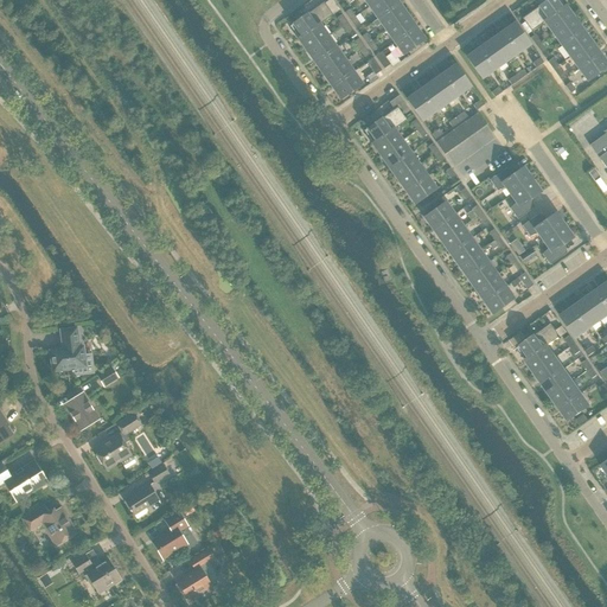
[(398,5),(395,0),(378,0),(370,6),(378,18),(398,5)]
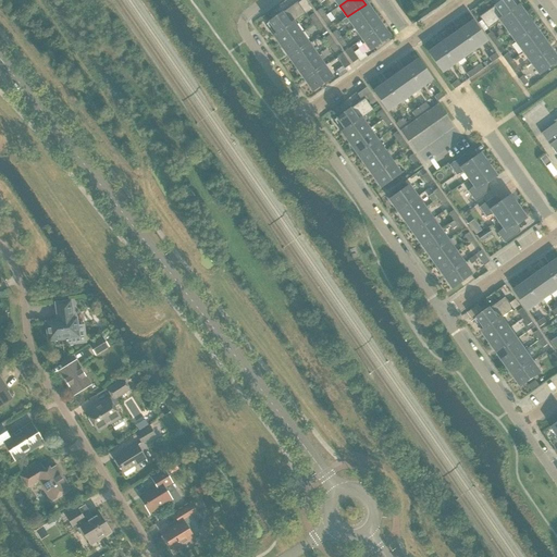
[(499,20),(517,7),(515,3),(516,3),(514,0),(503,0),(480,17),(487,28),(500,20),(499,20)]
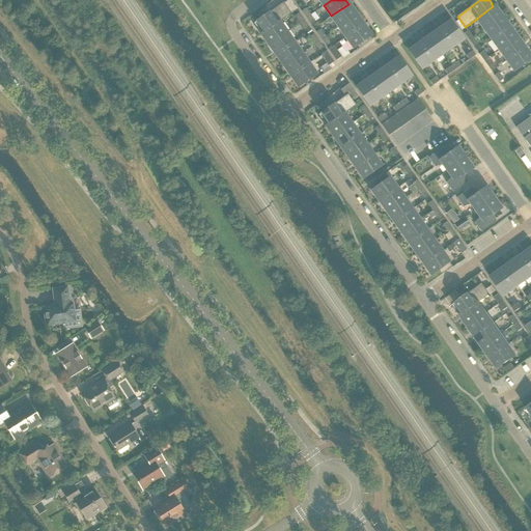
[(279,22),(291,14),(283,2),(254,23),(261,33),(279,22)]
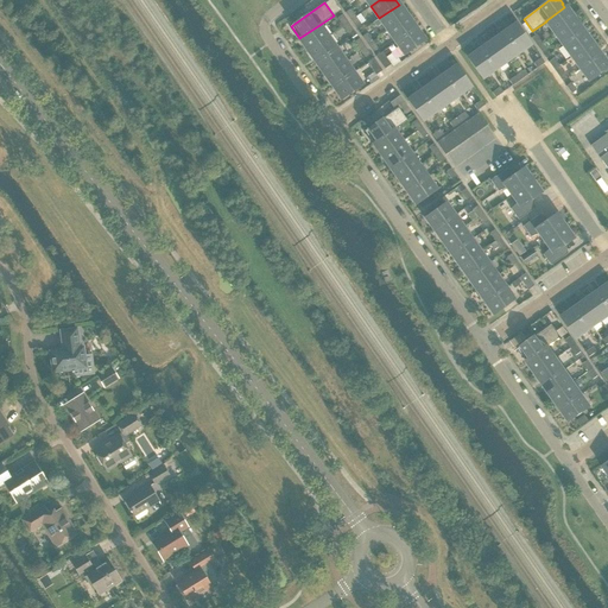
[(407,17),(399,5),(379,18),(387,31),(407,17)]
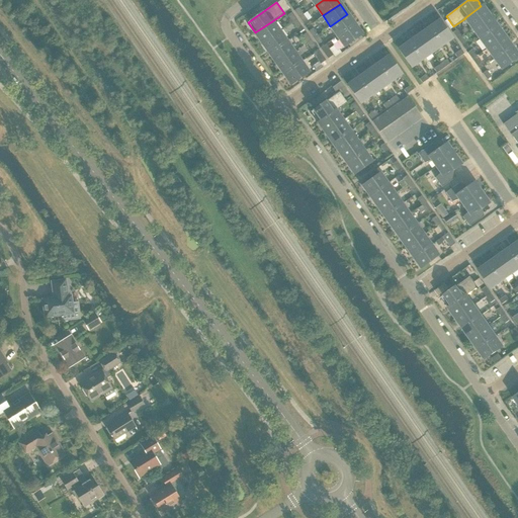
[(472,28),(490,16),(484,8),(483,9),(481,6),(464,18),(465,18),(472,28)]
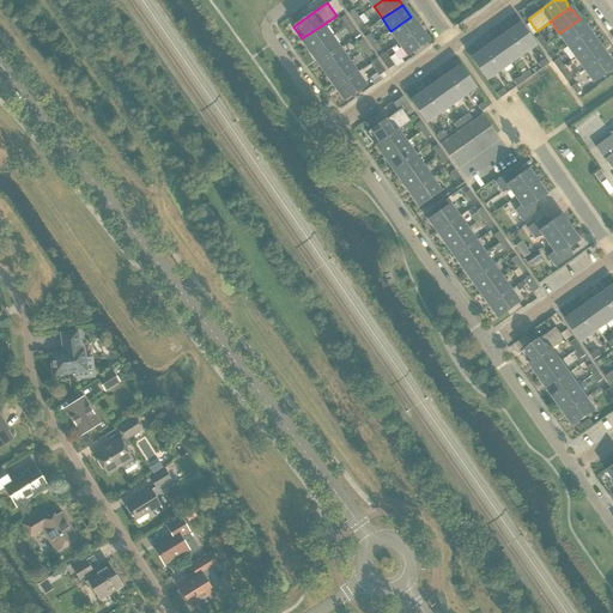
[(353,20),(358,17),(352,8),(347,12),(353,20)]
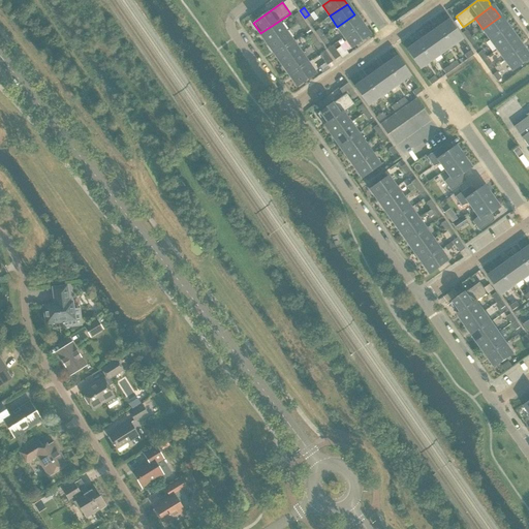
[(303,19),(298,12),(293,14),(299,22),(303,19)]
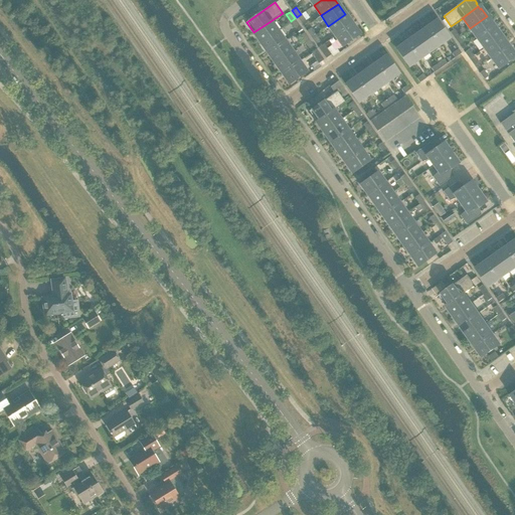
[(301,14),(297,17),(301,23),(306,20),(301,14)]
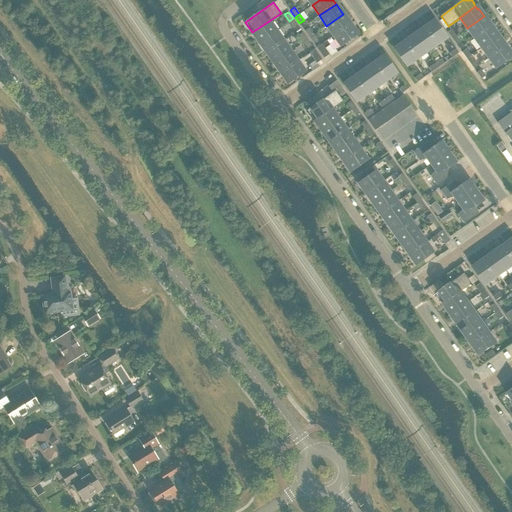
[(326,26),(334,36),(350,24),(343,14),(326,26)]
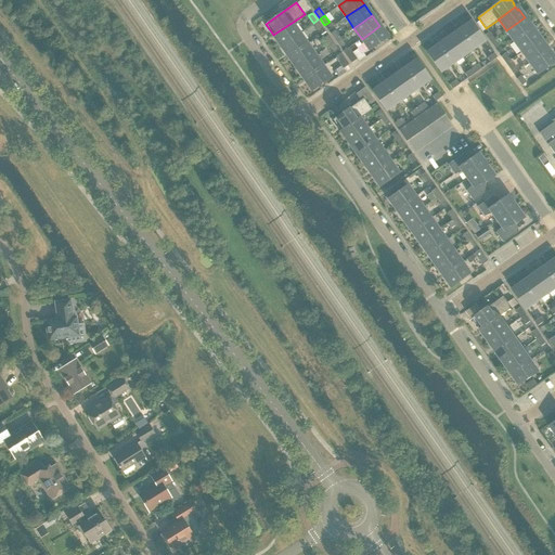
[(530,25),(525,17),(506,30),(514,41),(531,28),(529,25),(530,25)]
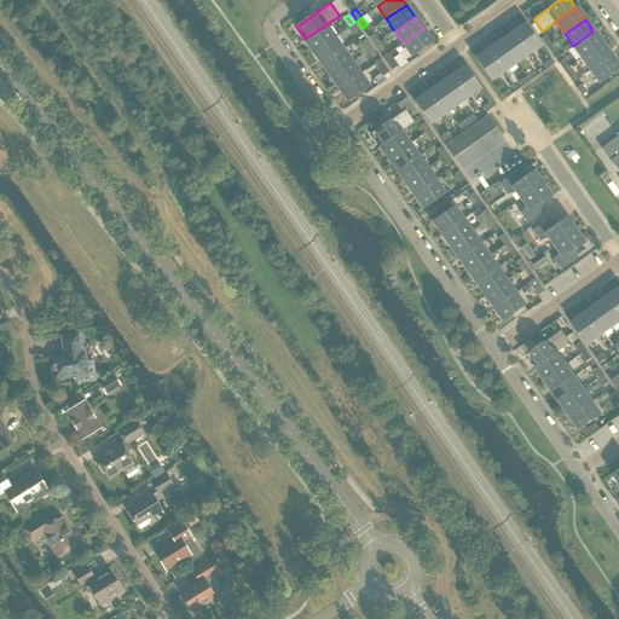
[(350,25),(354,33),(360,29),(354,22),(350,25)]
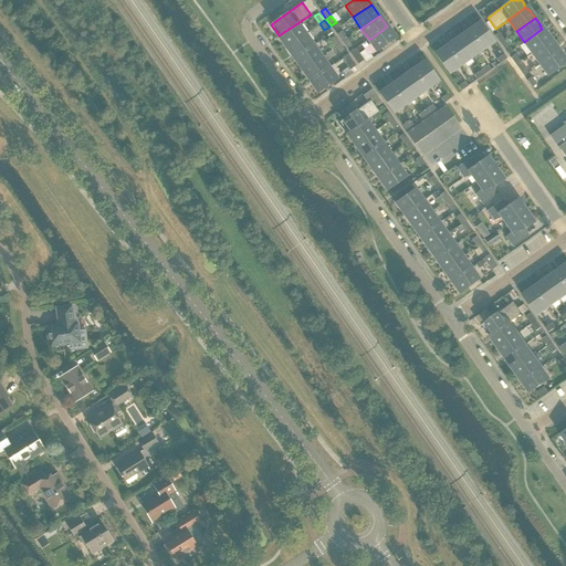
[(473,29),(470,31),(483,49),(494,41),(481,22),(473,28),(473,29)]
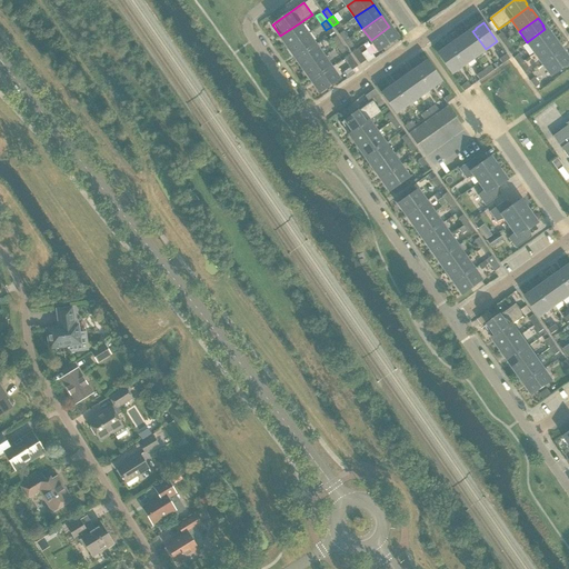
[(280,36),(288,47),(307,35),(299,23),(280,36)]
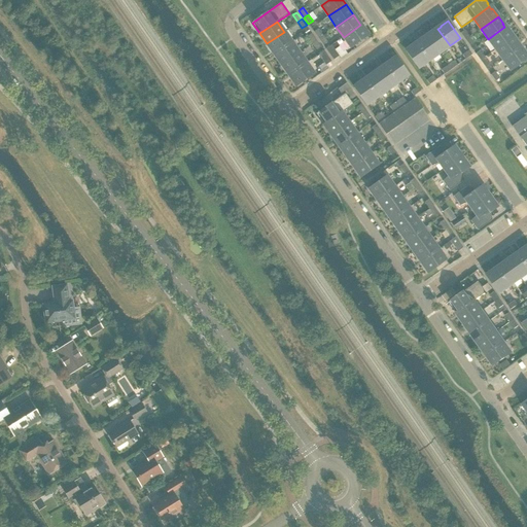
[(369,35),(360,25),(344,37),(351,47),(369,35)]
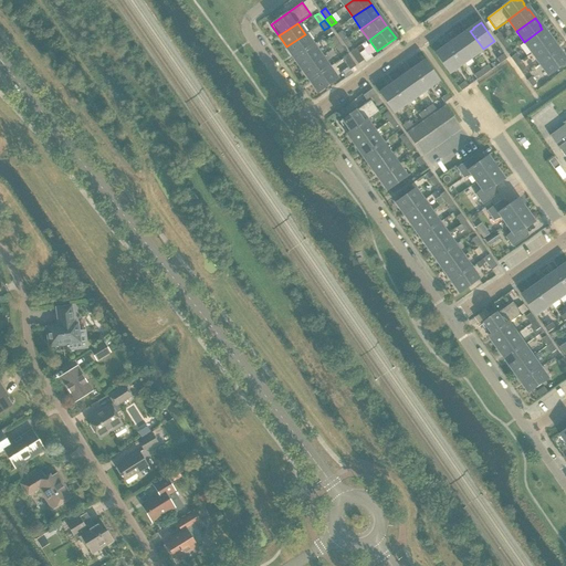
[(544,32),(542,29),(524,42),(532,53),(551,40),(545,32),(544,32)]
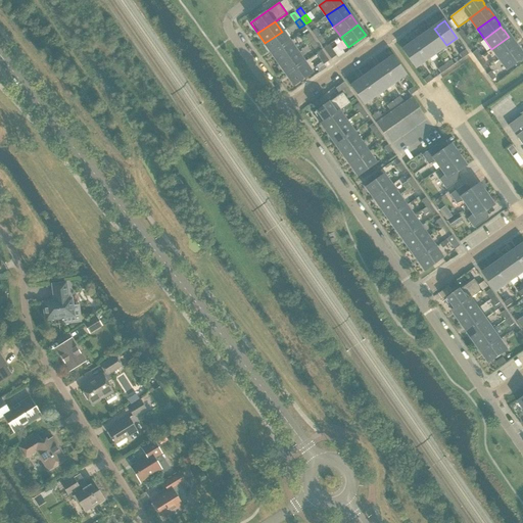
[(320,35),(316,29),(312,31),(316,38),(320,35)]
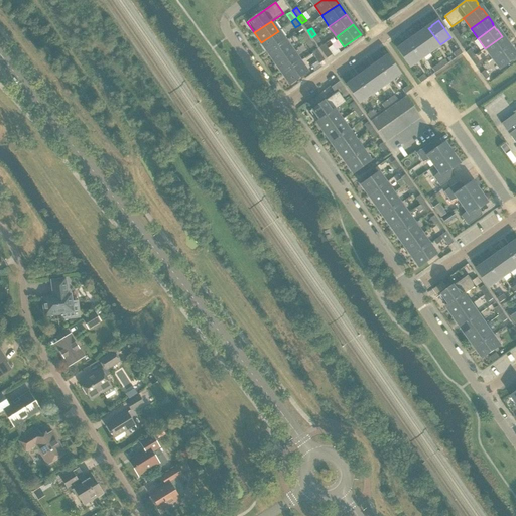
[(425,30),(417,35),(429,52),(440,44),(428,28),(425,31),(425,30)]
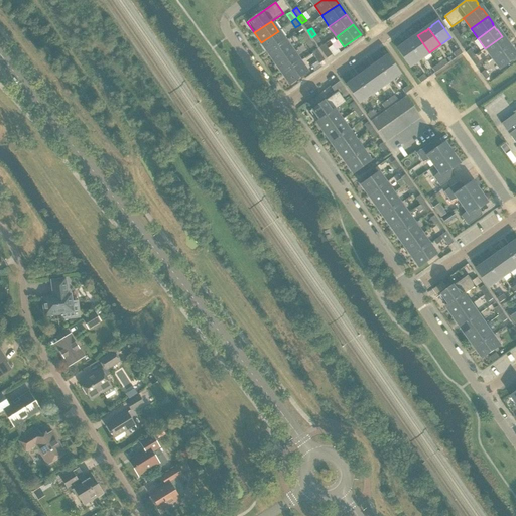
[(460,35),(456,29),(450,32),(456,38),(460,35)]
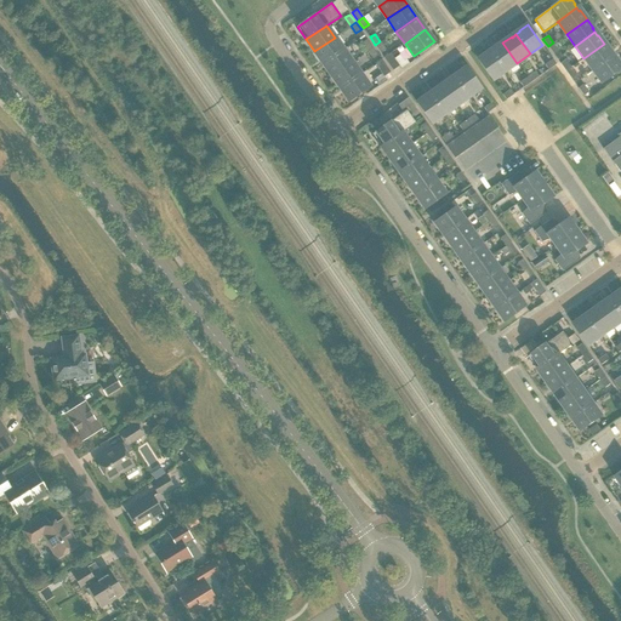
[(314,51),(324,64),(343,50),(335,38),(314,51)]
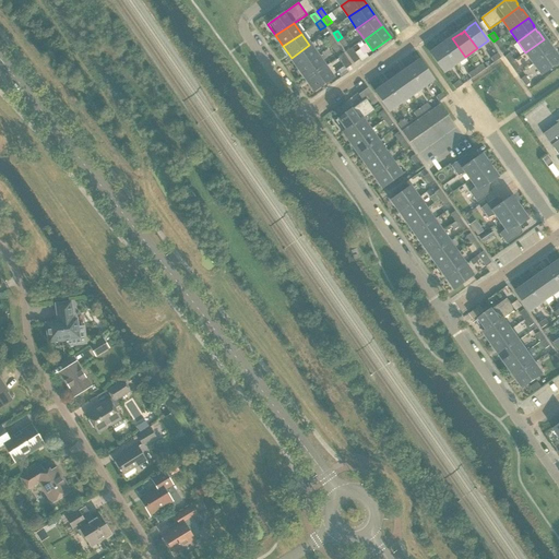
[(331,45),(335,42),(331,35),(326,38),(331,45)]
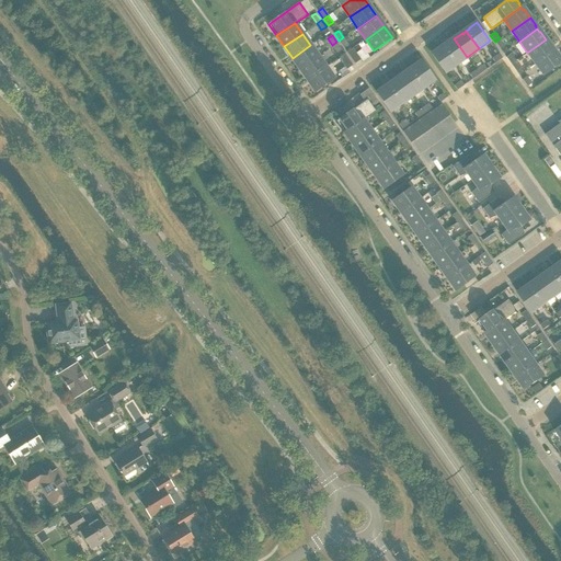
[(339,41),(344,47),(348,44),(343,37),(339,41)]
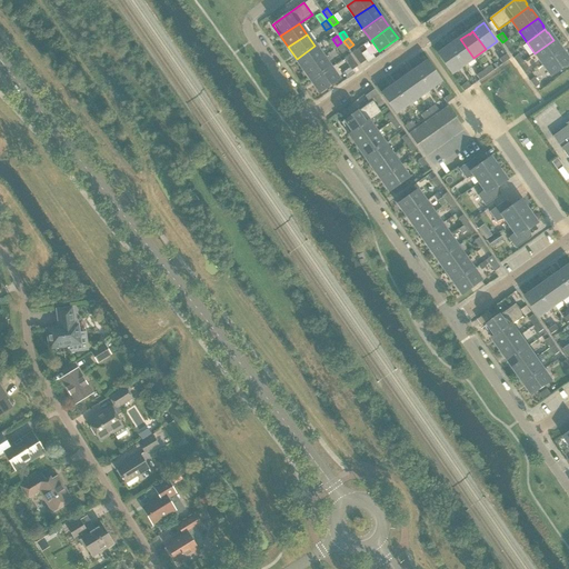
[(473,58),(460,39),(452,45),(453,46),(450,48),(462,66),(473,58)]
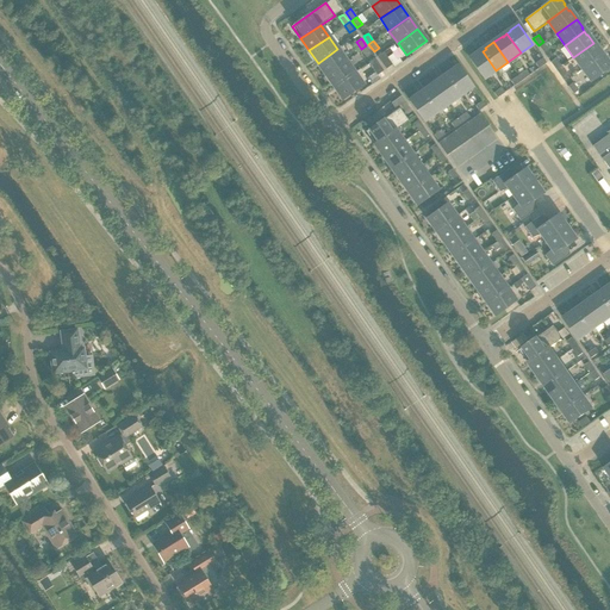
[(543,42),(539,45),(545,53),(549,49),(543,42)]
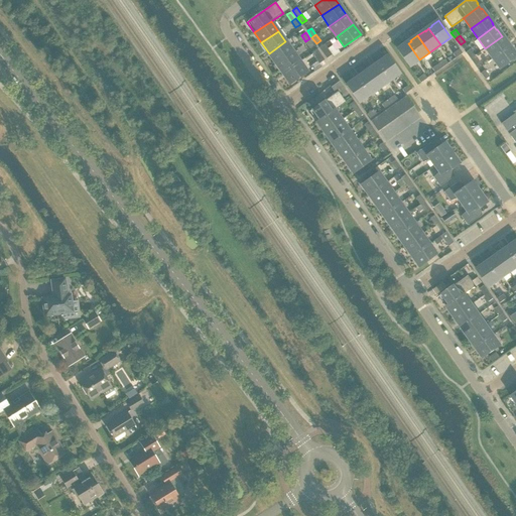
[(502,36),(485,48),(493,58),(508,46),(506,43),(507,43),(502,36)]
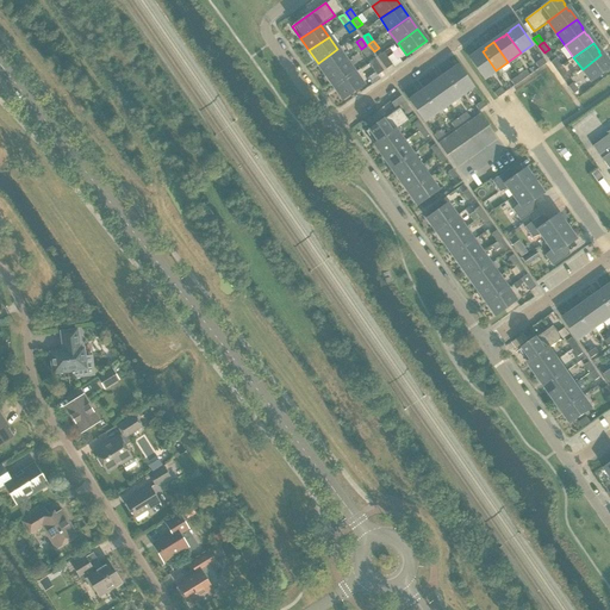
[(366,45),(361,49),(367,57),(372,54),(366,45)]
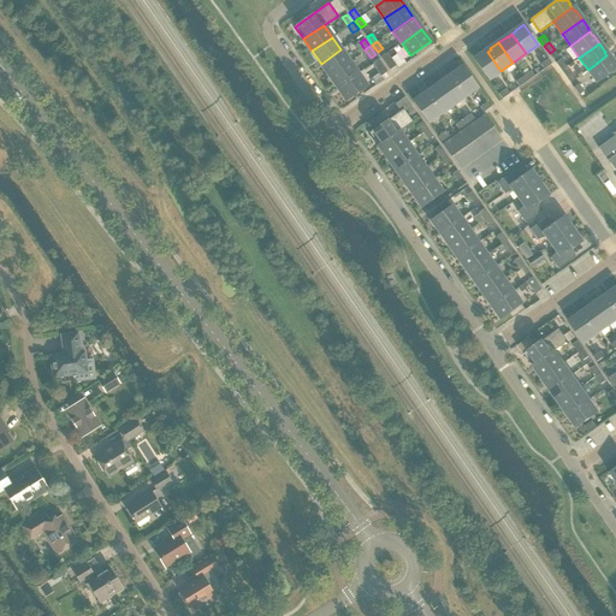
[(321,64),(330,76),(350,61),(341,49),(321,64)]
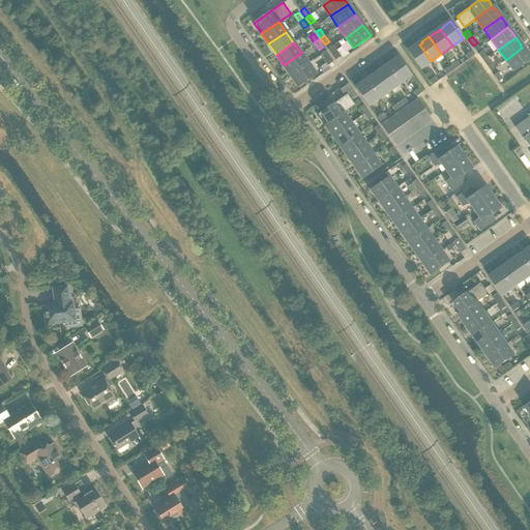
[(431,61),(419,45),(416,47),(415,46),(408,51),(420,68),(431,61)]
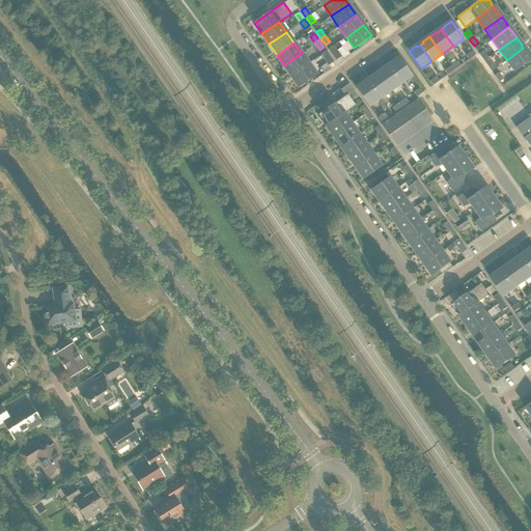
[(341,56),(334,46),(328,50),(336,60),(341,56)]
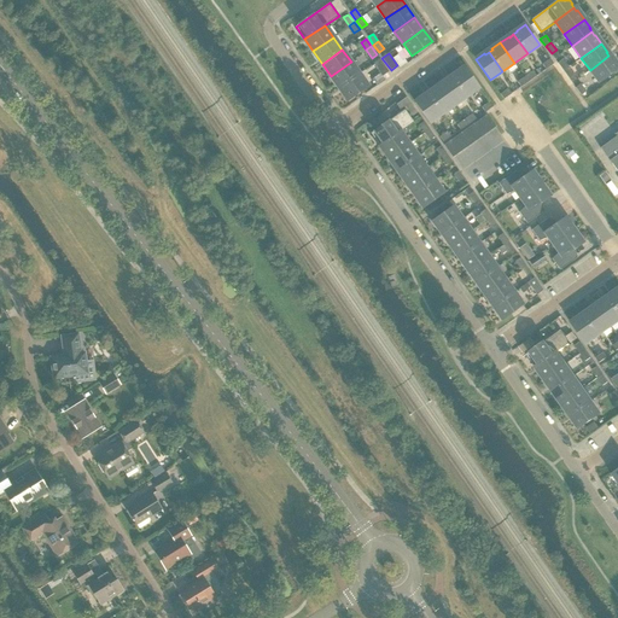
[(612,59),(608,56),(590,70),(599,82),(617,68),(617,65),(613,59),(612,59)]
